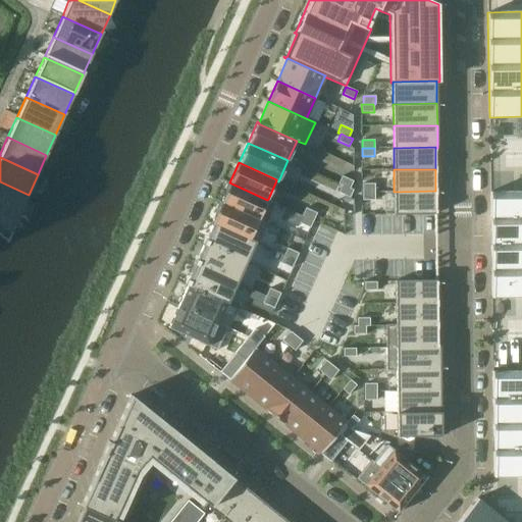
[(342,175),(338,184),(342,186),(342,185),(350,189),(353,180),(342,175)]
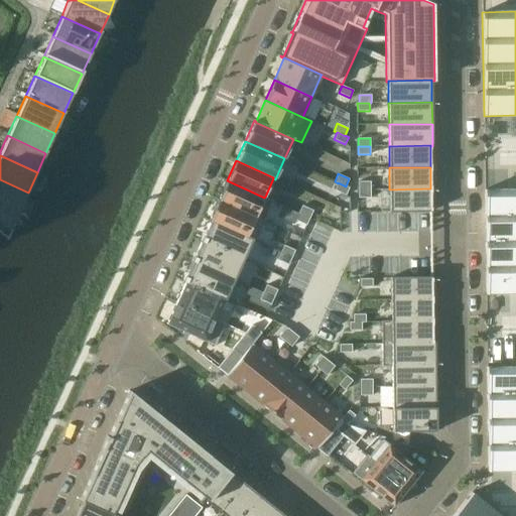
[(0,204),(19,213),(28,192),(0,179),(0,204)]
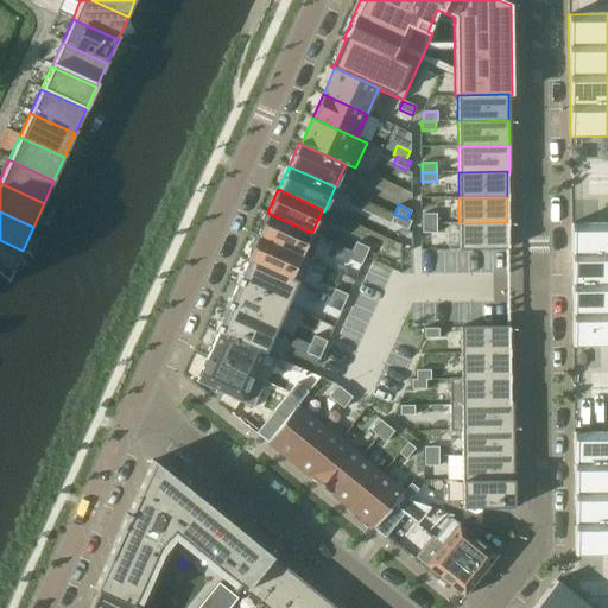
[(267,213),(257,236),(311,260),(322,236),(312,232),(311,233),(267,213)]
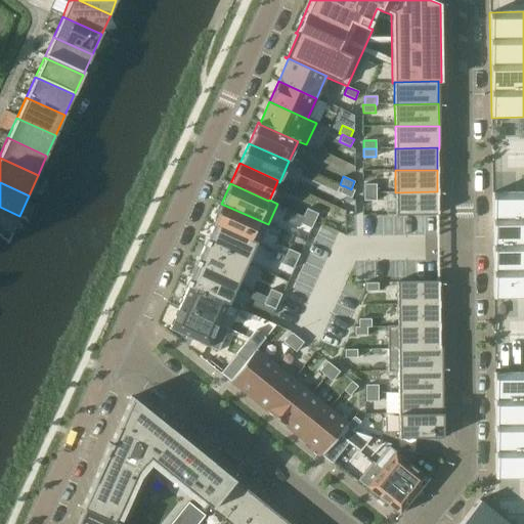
[(376,184),(363,184),(363,192),(376,192),(376,184)]
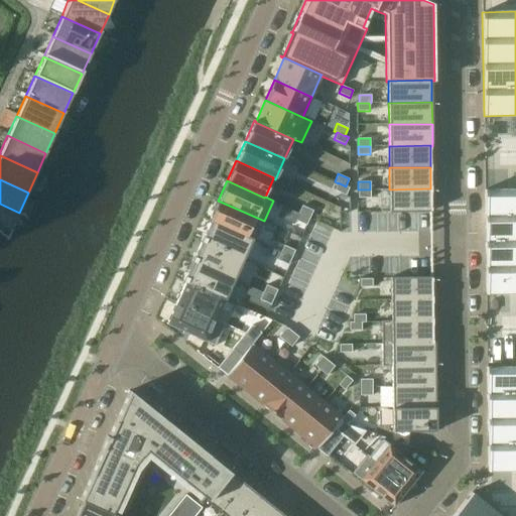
[(338,183),(335,190),(346,196),(349,187),(346,186),(338,182),(338,183)]
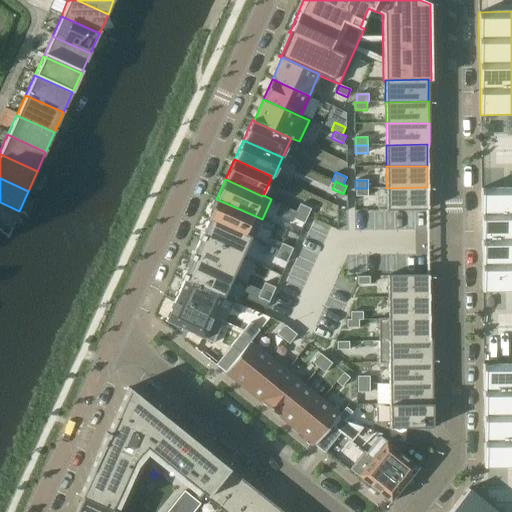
[(427,187),(386,188),(387,210),(387,211),(426,210),(427,210),(427,209),(428,209),(428,206),(427,206),(427,191),(427,187)]
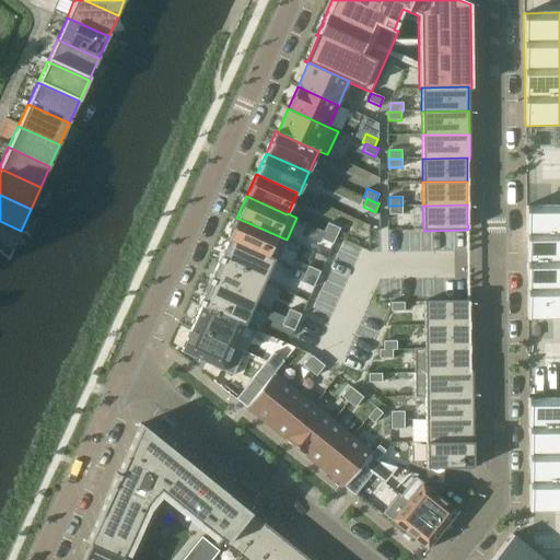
[(401,206),(388,206),(388,214),(401,214),(401,206)]
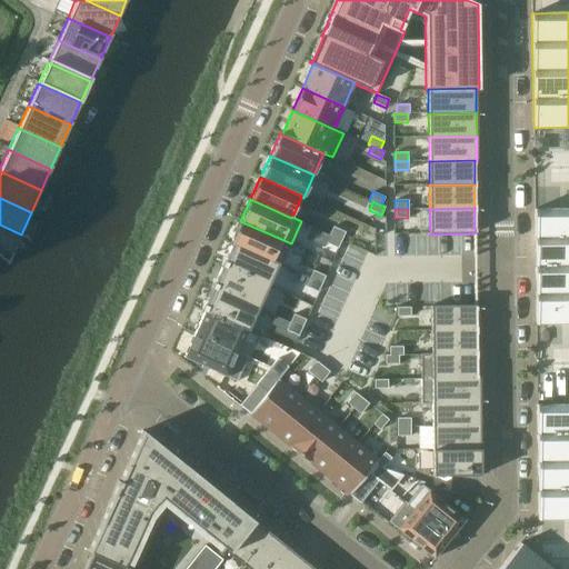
[(536,209),(535,209),(536,325),(537,325),(537,323),(568,322),(568,209),(536,209)]
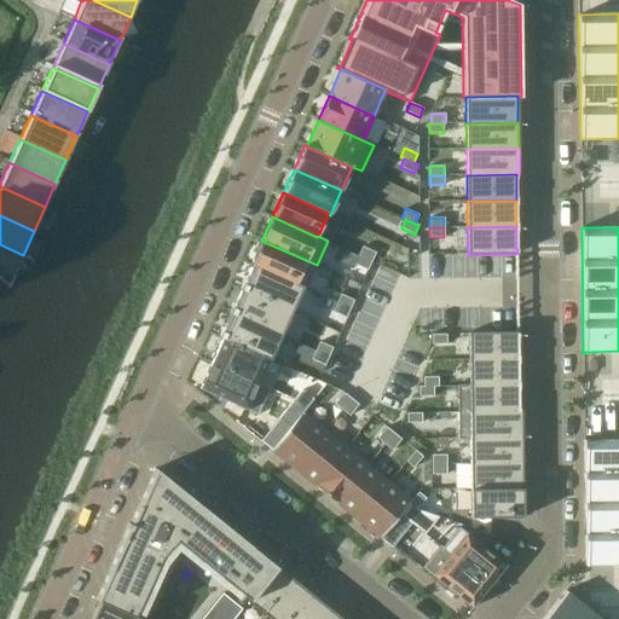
[(261,241),(250,265),(252,266),(253,265),(302,288),(302,287),(306,289),(317,265),(261,241)]
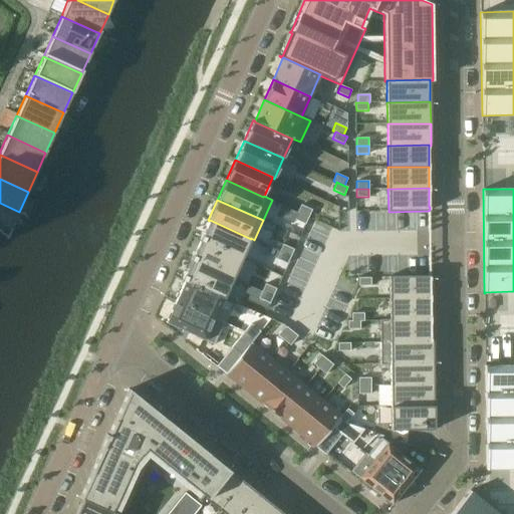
[(0,203),(0,232),(7,238),(19,212),(0,203)]
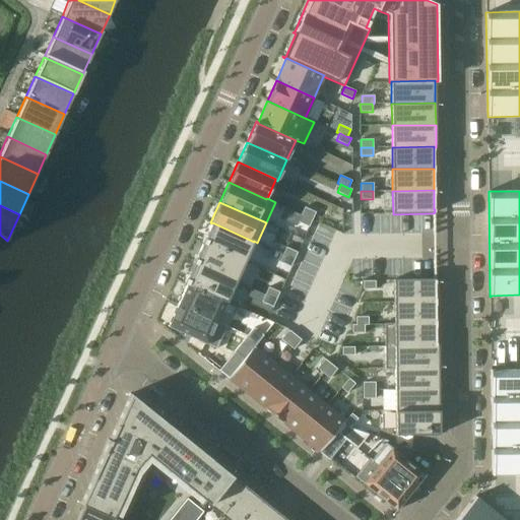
[(300,217),(301,214),(284,207),(279,218),(296,226),(298,221),(300,217)]
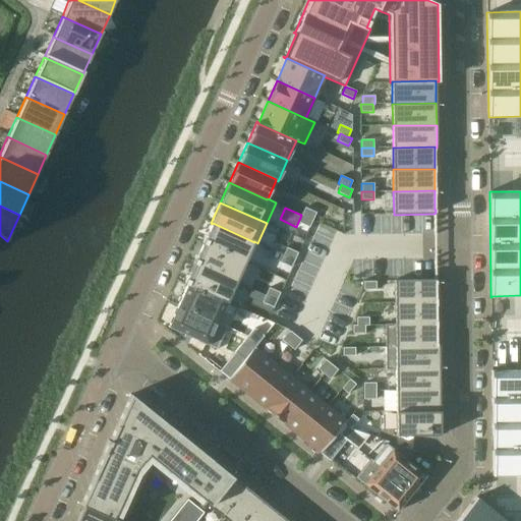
[(304,208),(301,215),(312,220),(316,213),(304,208)]
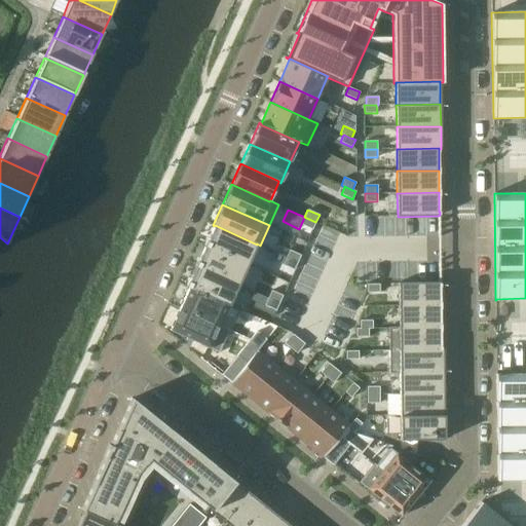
[(304,217),(301,224),(312,230),(315,222),(304,217)]
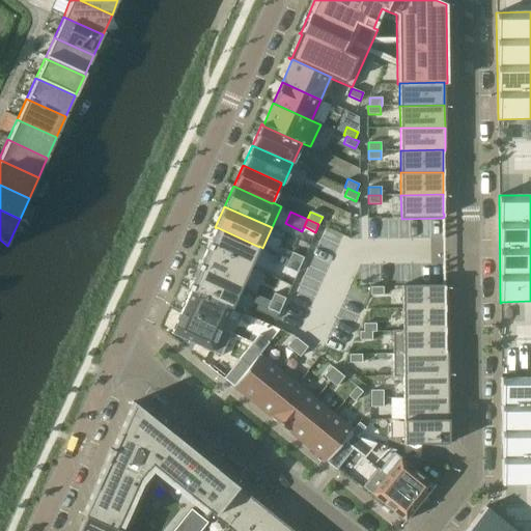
[(216,228),(207,248),(250,268),(259,247),(217,227),(216,228)]
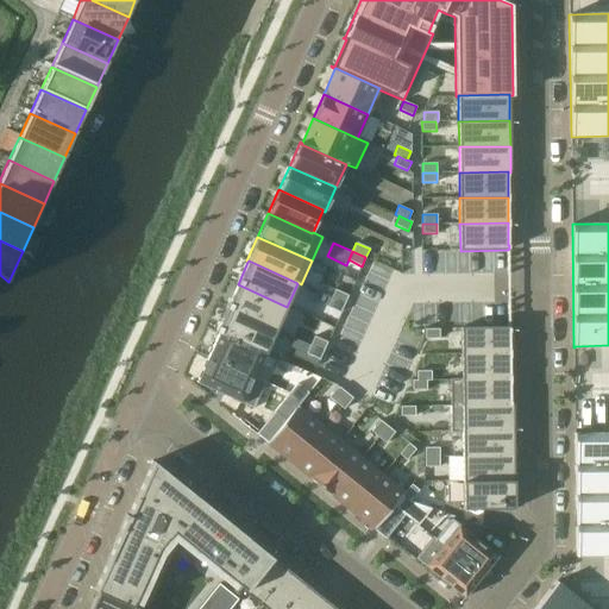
[(238,284),(227,307),(276,330),(287,307),(238,284)]
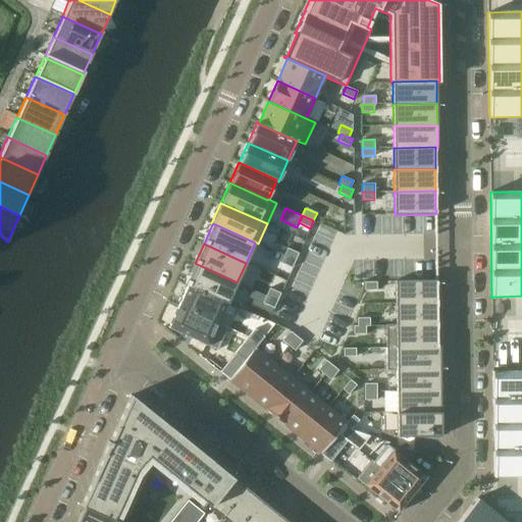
[(288,248),(283,256),(295,261),(299,253),(288,248)]
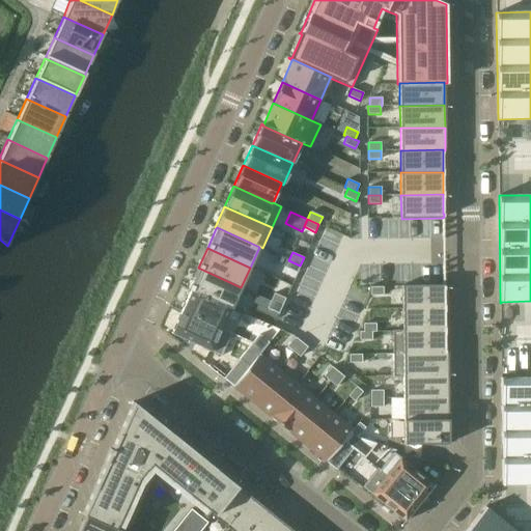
[(288,260),(285,268),(297,273),(300,266),(288,260)]
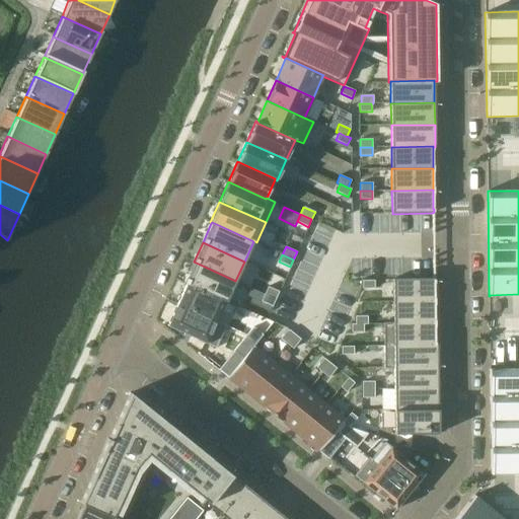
[(194,262),(184,283),(187,284),(187,283),(226,301),(235,281),(194,262)]
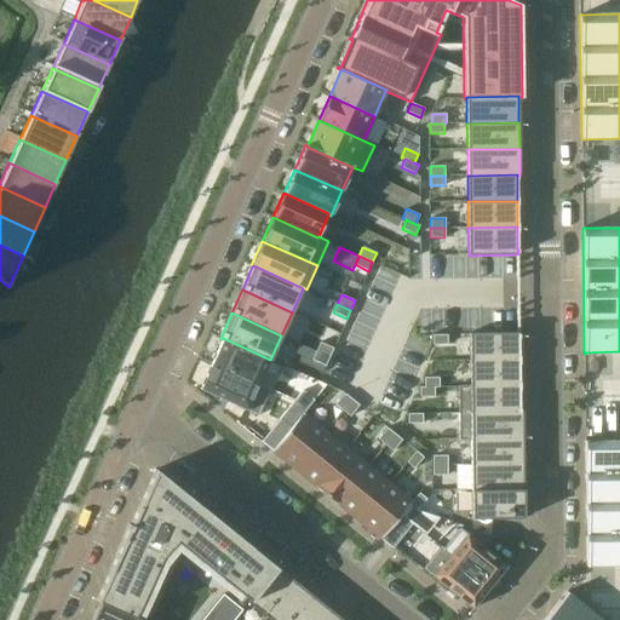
[(516,333),(469,333),(470,361),(520,360),(520,356),(518,356),(518,338),(520,338),(518,334),(518,333),(516,333)]
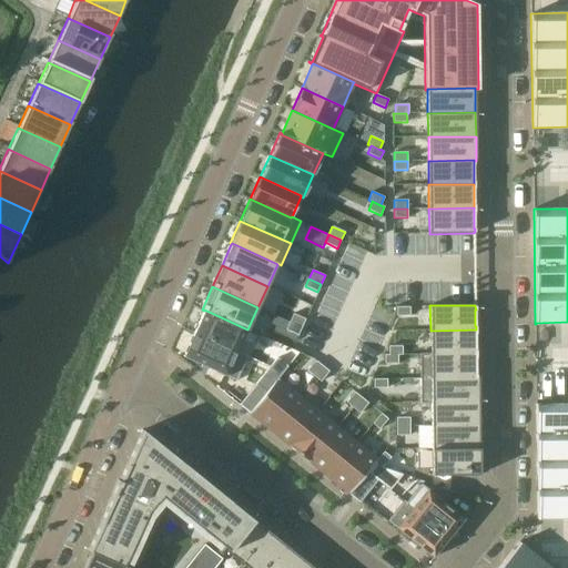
[(409,306),(396,307),(396,316),(409,315),(409,306)]
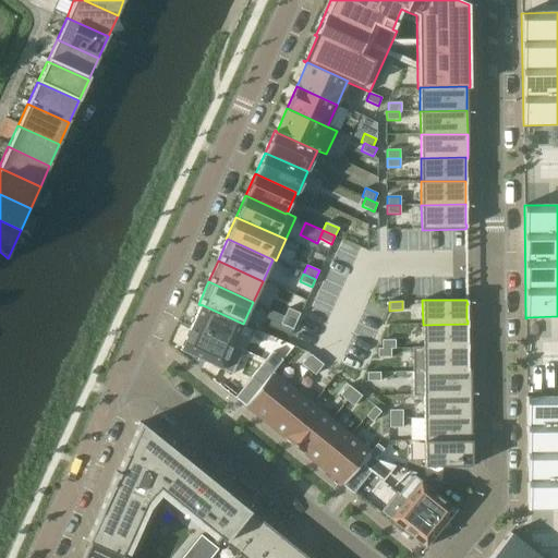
[(201,305),(191,327),(233,347),(233,346),(243,324),(201,304),(201,305)]
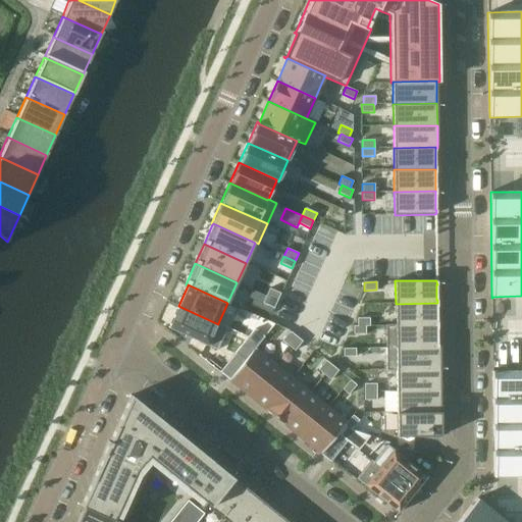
[(269,289),(266,296),(277,301),(280,294),(269,289)]
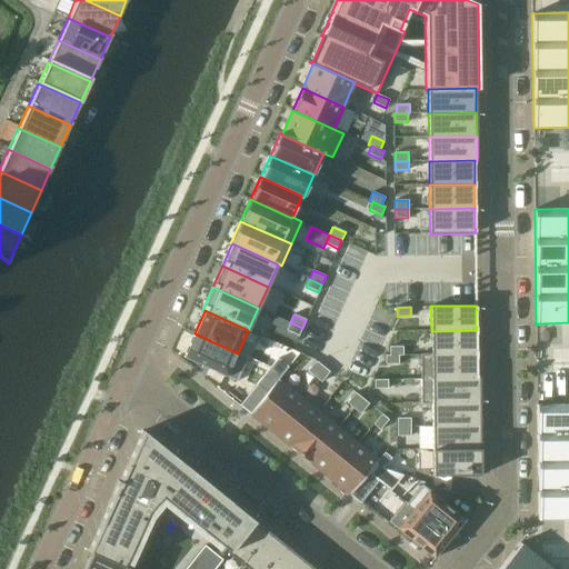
[(290,322),(286,330),(298,336),(302,328),(290,322)]
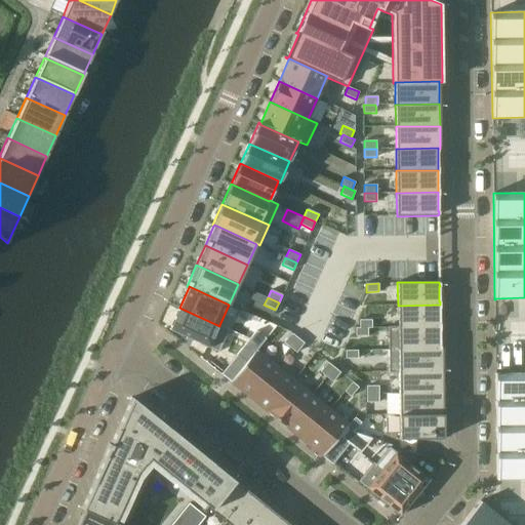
[(440,305),(398,306),(398,326),(398,327),(440,327),(440,323),(439,308),(440,308),(440,305)]
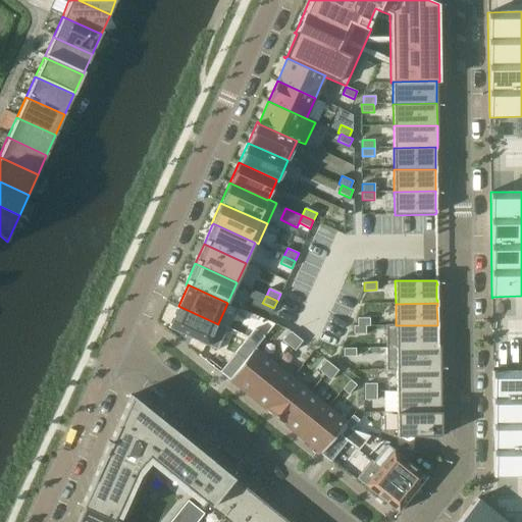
[(178,306),(168,328),(217,350),(227,327),(218,323),(218,324),(178,306)]
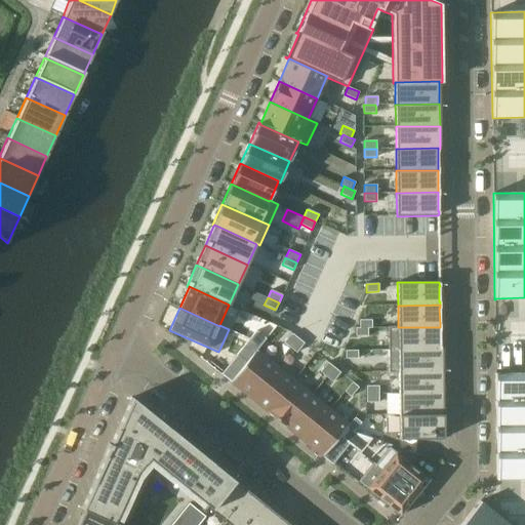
[(371,320),(359,320),(359,327),(359,328),(368,328),(371,328),(371,320)]
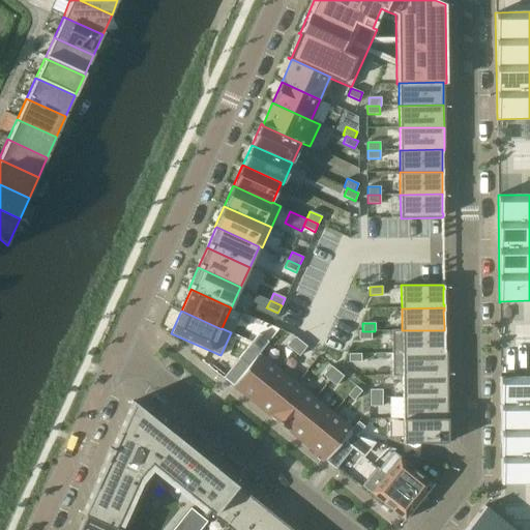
[(402,329),(391,329),(392,353),(444,352),(444,351),(444,349),(444,333),(444,330),(402,330),(402,329)]
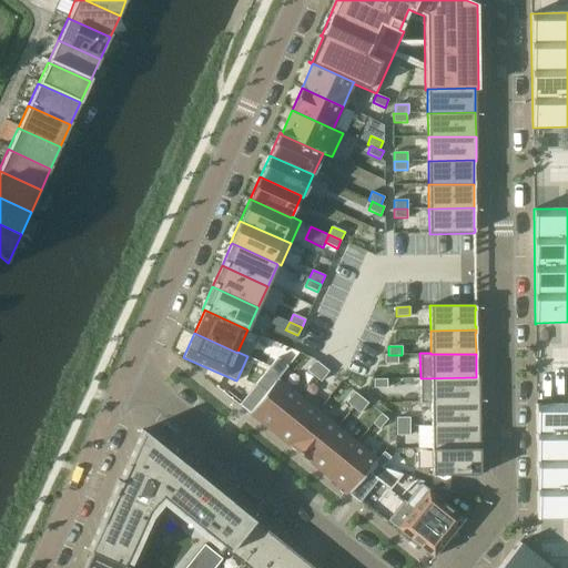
[(388,354),(384,354),(384,364),(398,364),(398,355),(388,355),(388,354)]
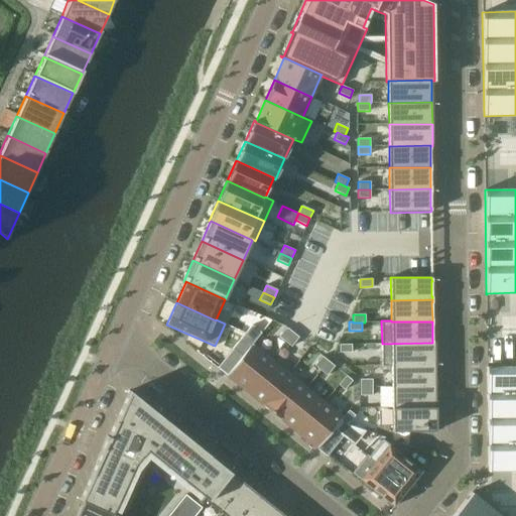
[(251,326),(245,334),(255,341),(261,333),(251,326)]
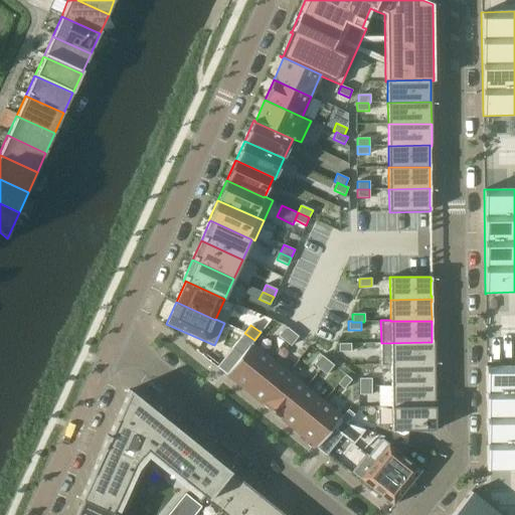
[(286,327),(278,336),(285,341),(292,332),(288,328),(286,327)]
